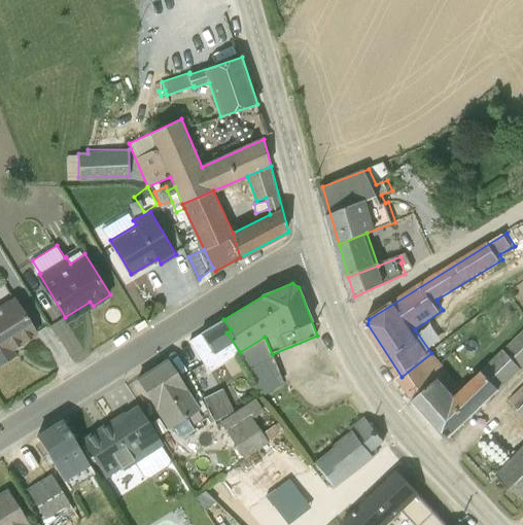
[(0,362),(14,354),(11,349),(37,333),(14,296),(0,305),(0,362)]
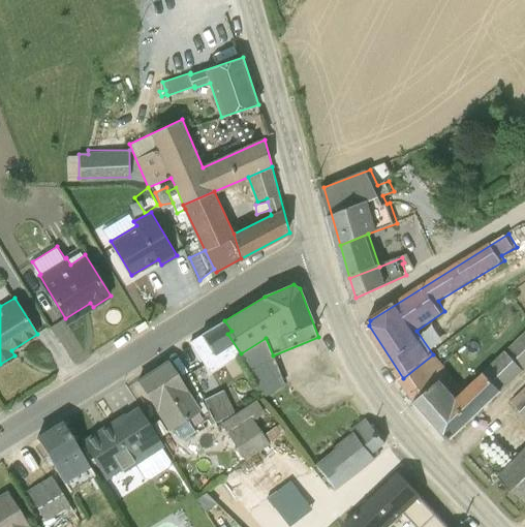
[(232,331),(224,320),(192,340),(212,372),(241,353),(227,334),(232,331)]
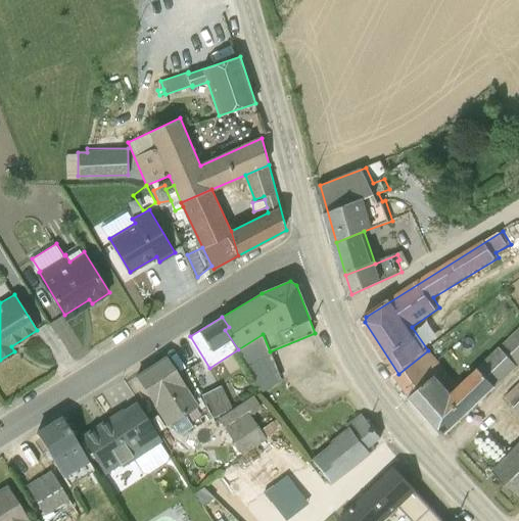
[(518,329),(504,345),(518,362),(518,329)]
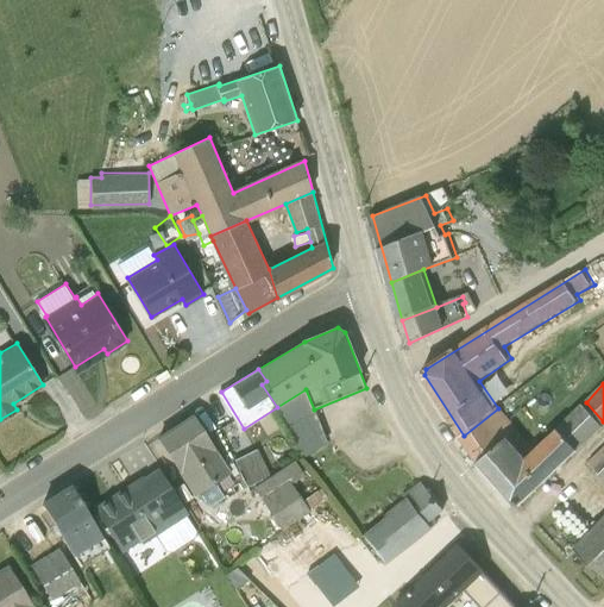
[(522,427),(482,462),(518,504),(520,505),(521,505),(522,505),(522,504),(539,489),(603,431),(603,421),(586,402),(540,448),(522,427)]
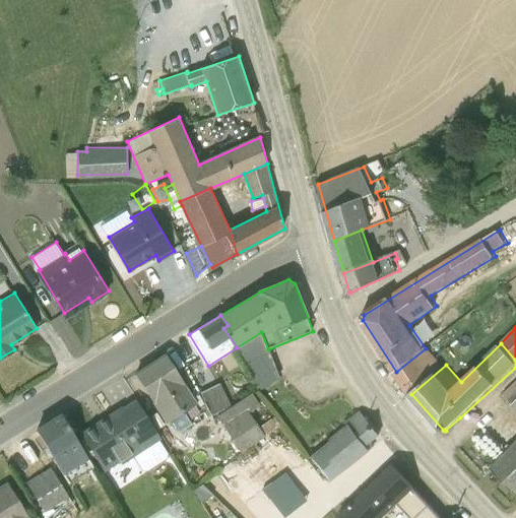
[(426,348),(396,372),(411,394),(446,365),(429,346),(426,348)]
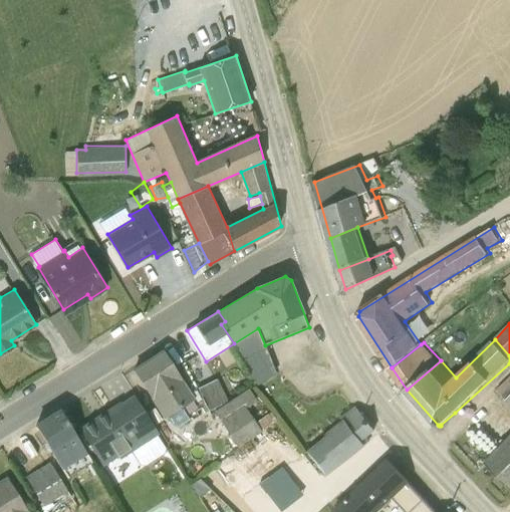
[(164,350),(136,368),(167,417),(170,415),(175,425),(181,426),(191,419),(183,406),(195,399),(164,350)]
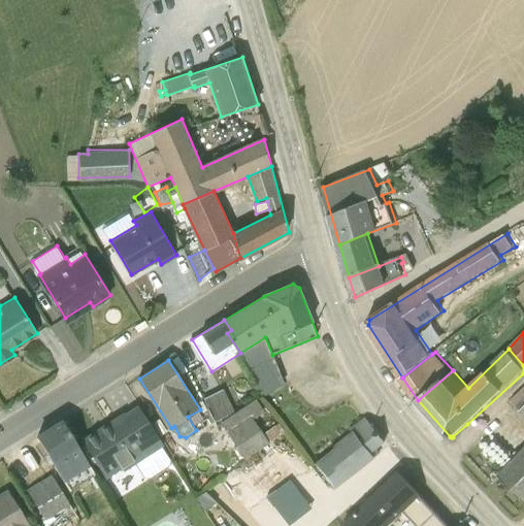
[(224,388),(204,397),(216,421),(235,412),(224,388)]
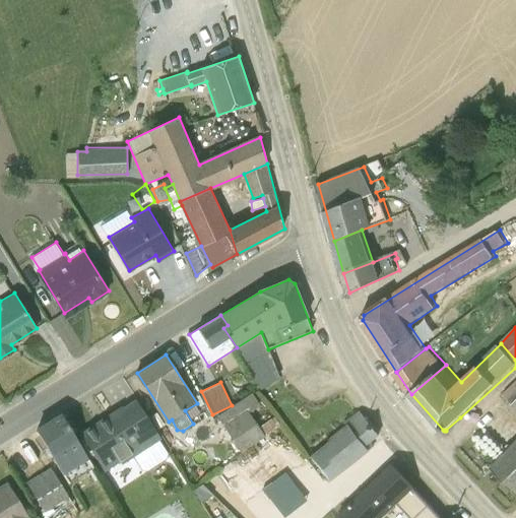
[(515,445),(495,467),(515,489),(515,382),(506,391),(515,401),(515,445)]
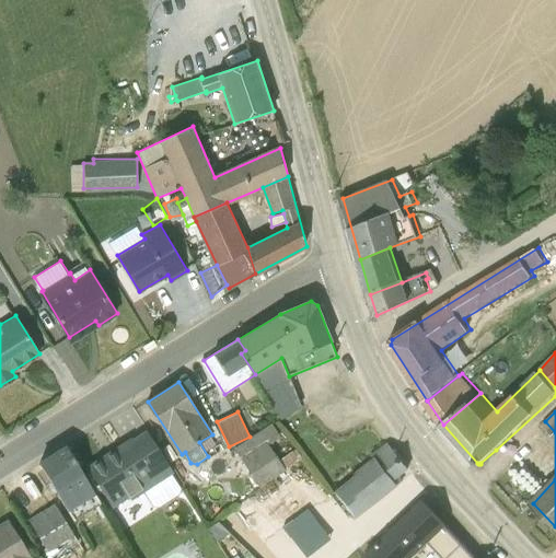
[(273,422),(235,446),(262,487),(303,456),(297,448),(280,460),(270,444),(281,437),(273,422)]
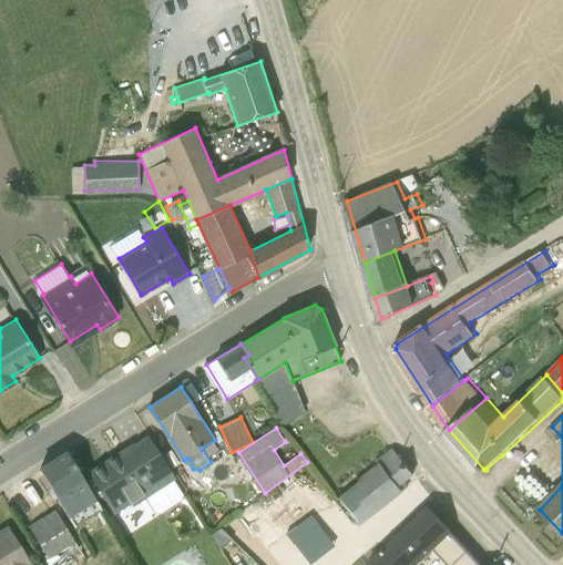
[(135,444),(91,472),(116,512),(132,502),(134,506),(147,497),(156,511),(163,513),(183,500),(184,493),(149,438),(136,445),(135,444)]
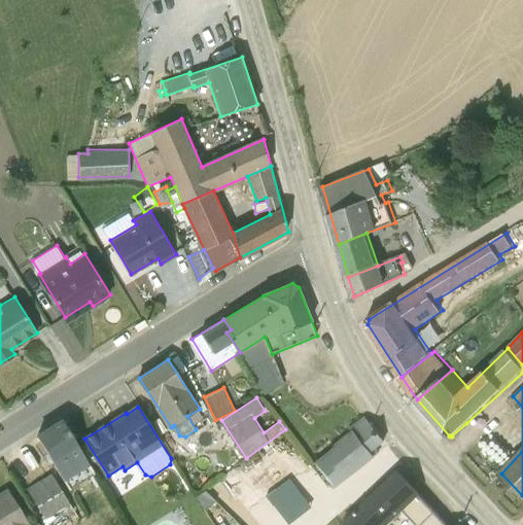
[(356,430),(315,462),(336,488),(377,455),(373,451),(387,440),(369,416),(354,427),(356,430)]
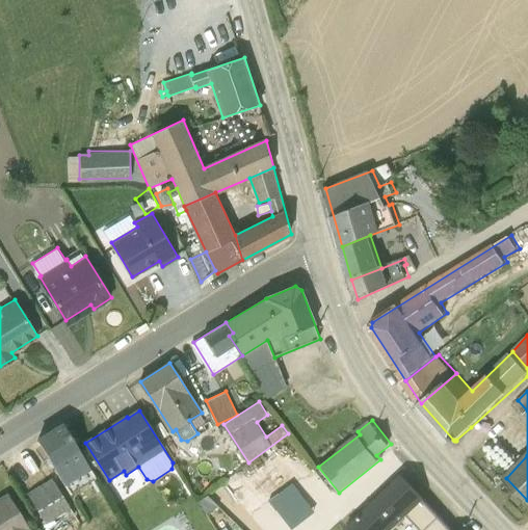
[(63,424),(38,440),(72,494),(97,478),(63,424)]
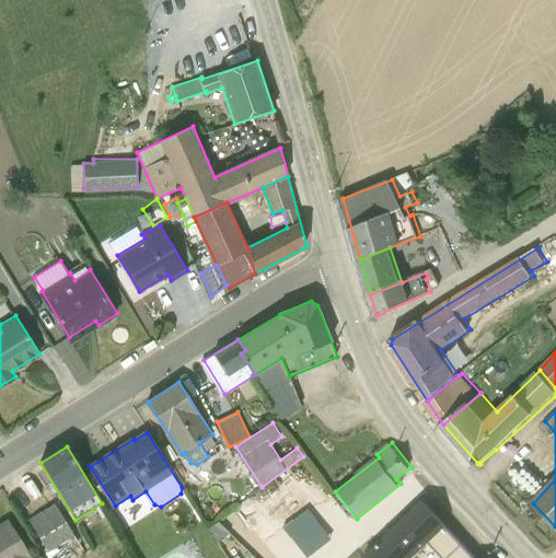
[(427,500),(369,557),(412,557),(449,522),(427,500)]
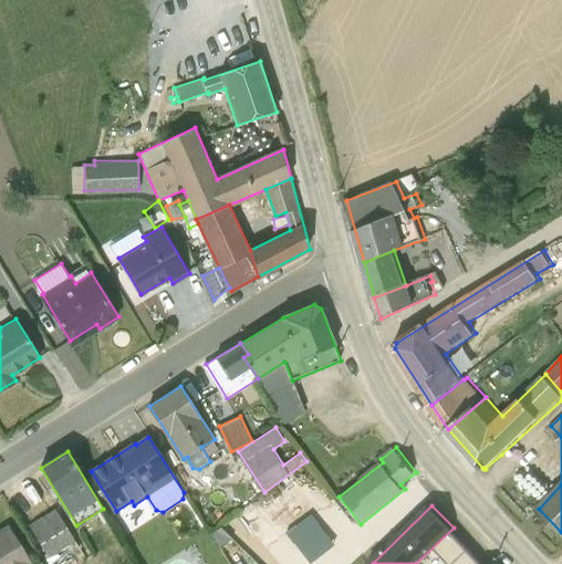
[(56,509),(30,524),(53,563),(69,563),(86,554),(83,549),(76,543),(56,509)]
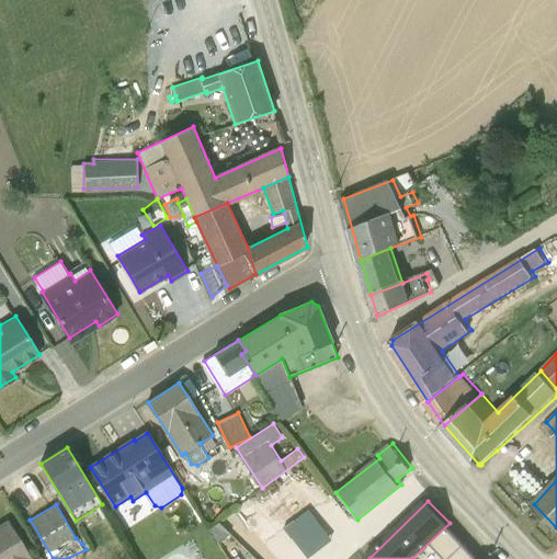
[(0,558),(32,558),(8,521),(0,525),(0,558)]
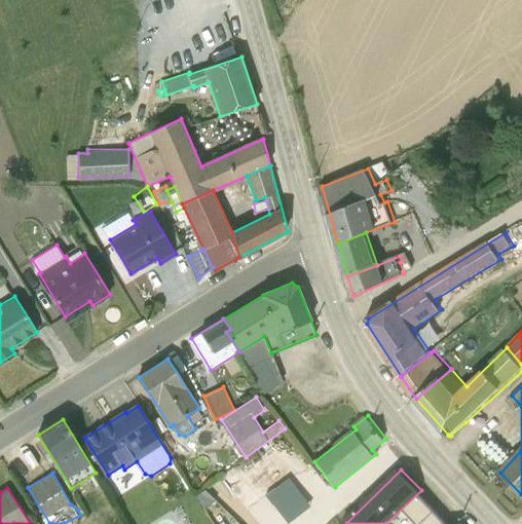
[(427,523),(453,523),(438,507),(433,510),(426,523),(427,523)]
